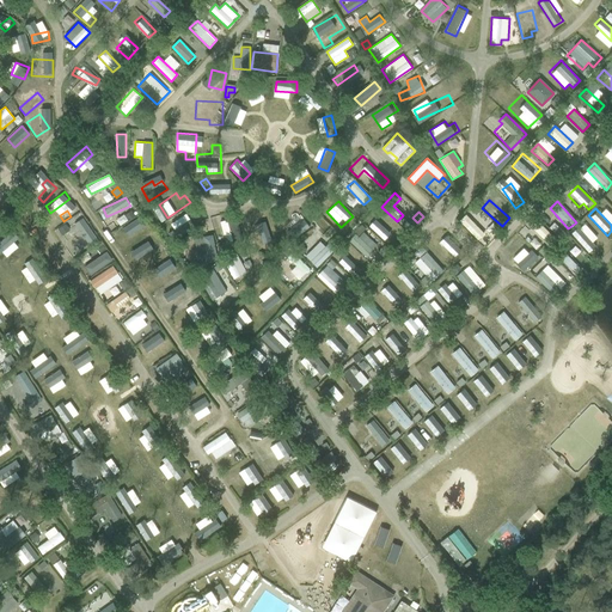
[(256,221),(264,244),(283,237),(275,214),(256,221)]
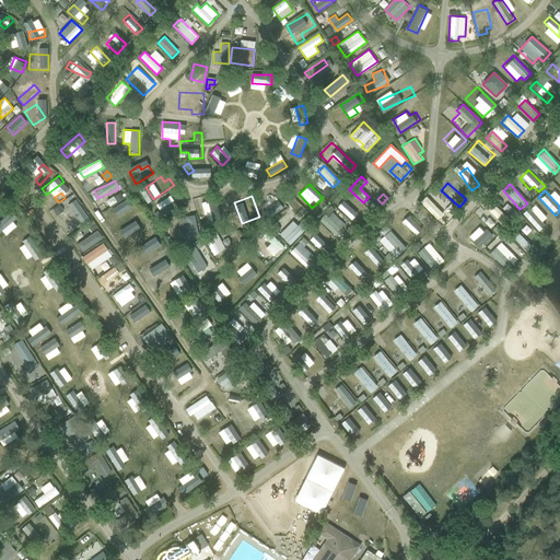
[(278,196),(263,206),(271,217),(286,207),(278,196)]
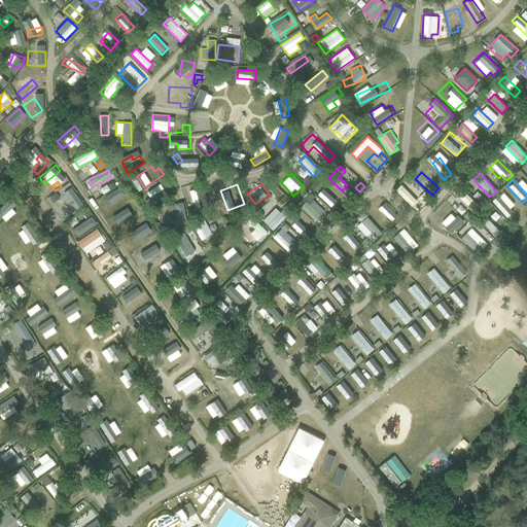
[(64,191),(78,211),(84,206),(71,186),(64,191)]
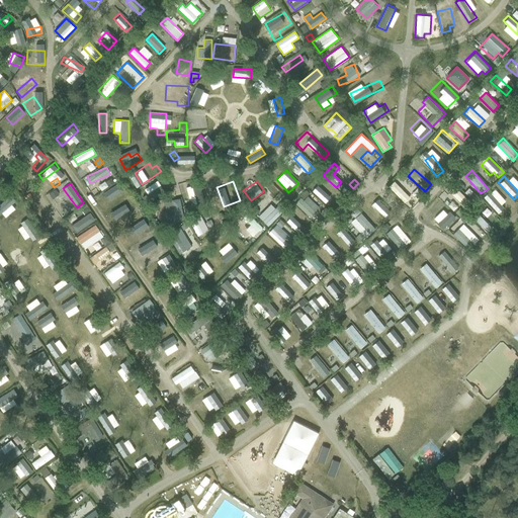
[(101,194),(104,199),(122,189),(118,183),(101,194)]
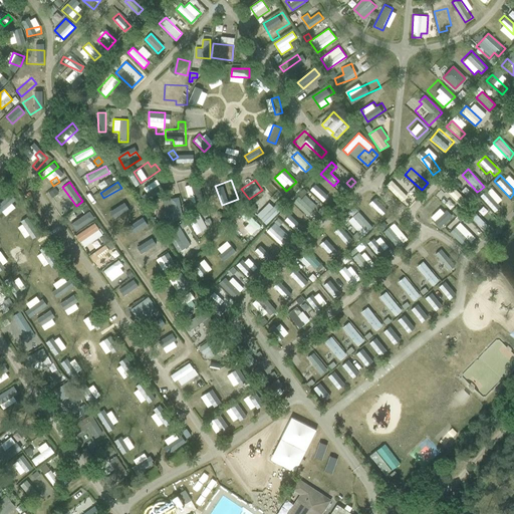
[(393,182),(387,188),(402,202),(408,196),(393,182)]
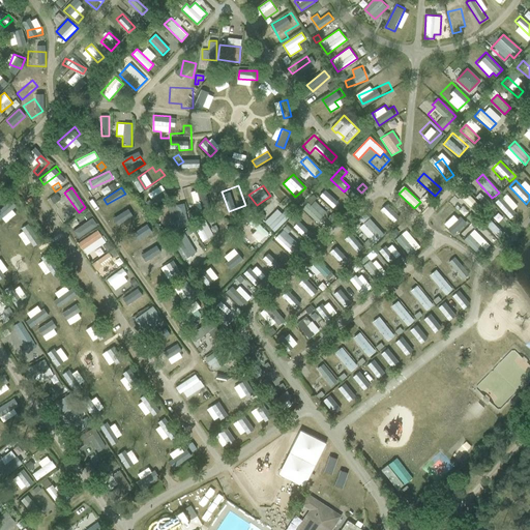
[(335,211),(345,202),(331,188),(322,198),(335,211)]
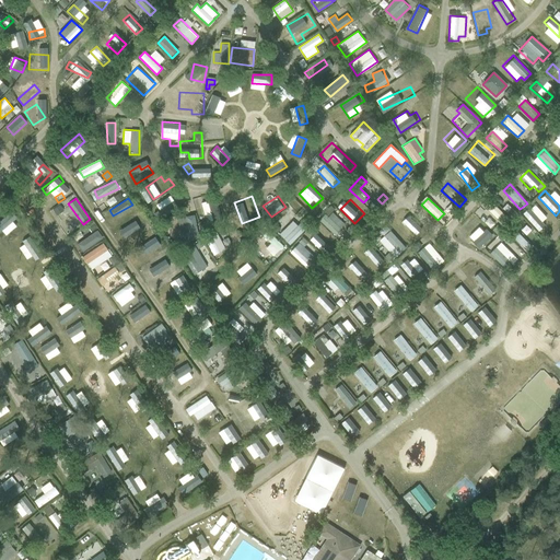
[(208,200),(201,202),(206,220),(213,218),(208,200)]
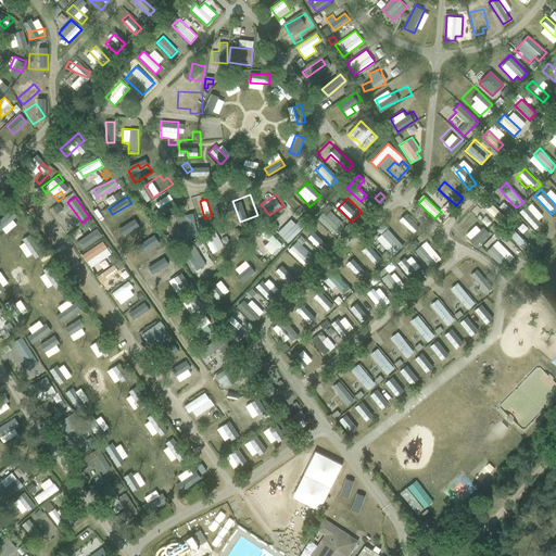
[(483,209),(498,224),(505,217),(491,202),(483,209)]
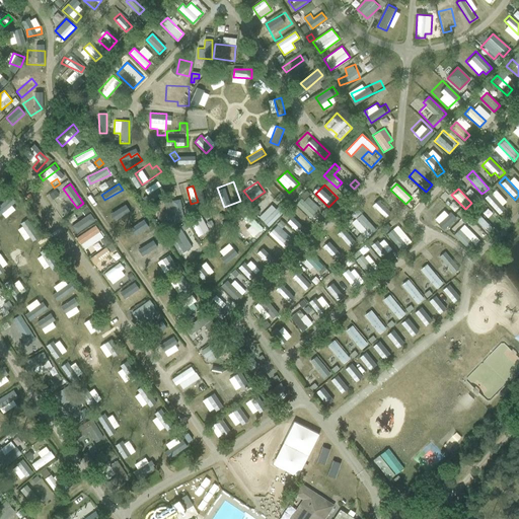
[(306,192),(300,198),(303,201),(307,197),(309,195),(306,192)]
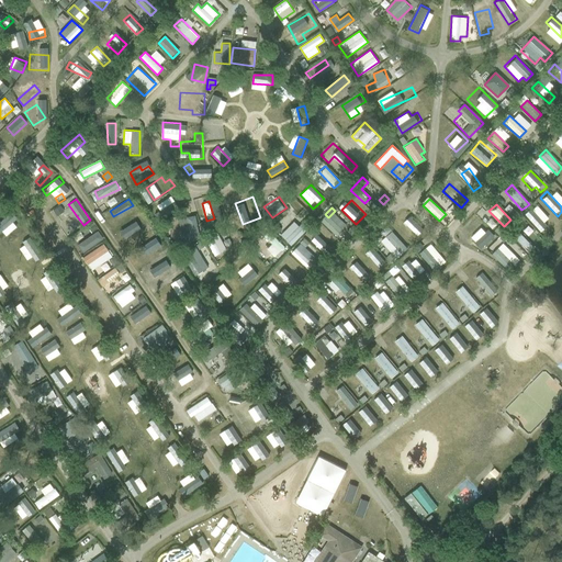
[(544,235),(555,224),(540,208),(528,220),(544,235)]
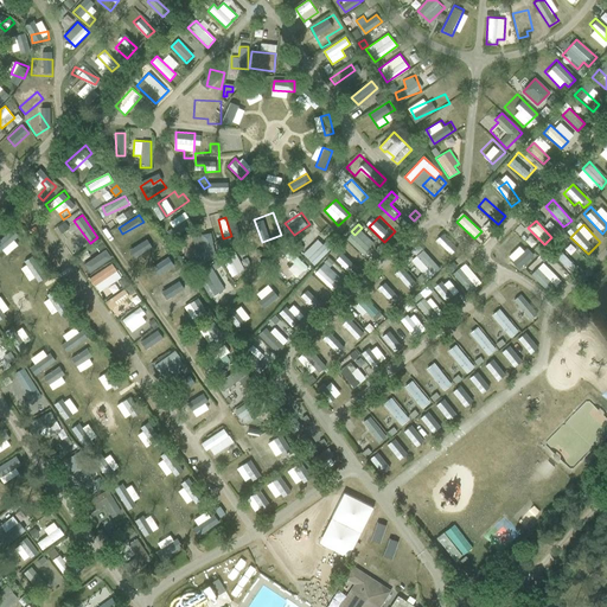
[(8,248),(23,236),(16,228),(1,240),(8,248)]
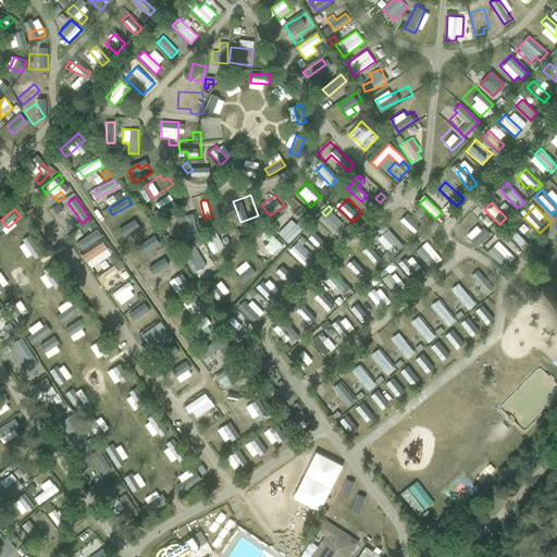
[(334,234),(344,223),(331,211),(321,222),(334,234)]
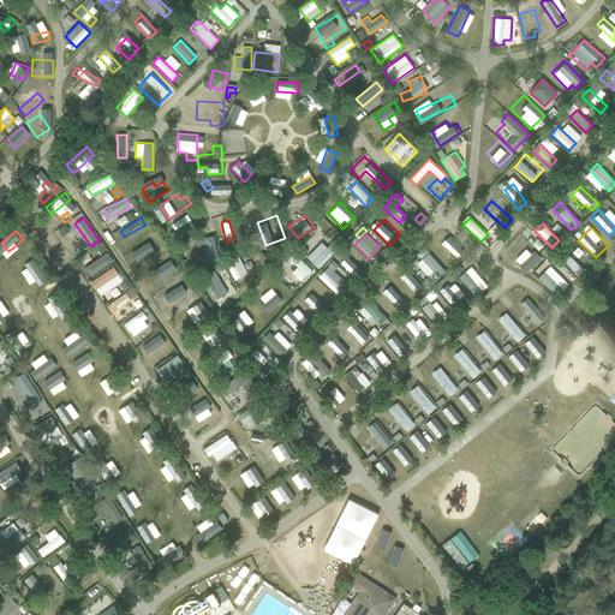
[(457,261),(465,255),(448,234),(435,244),(441,252),(447,249),(457,261)]
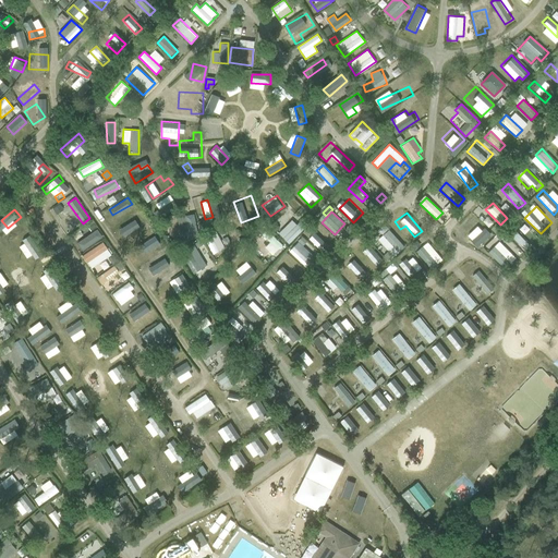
[(138,215),(119,229),(128,240),(146,226),(138,215)]
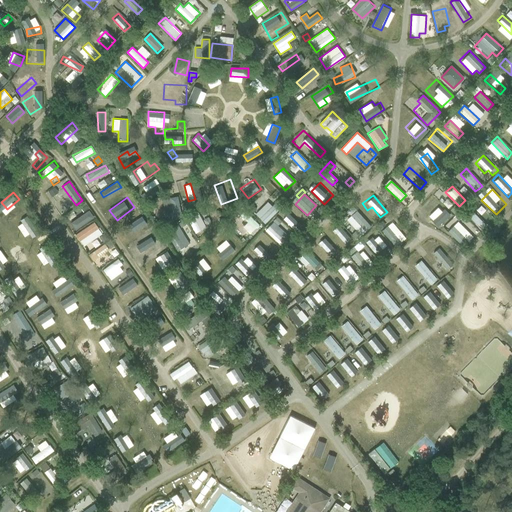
[(182,217),(177,197),(169,198),(172,211),(163,213),(165,221),(182,217)]
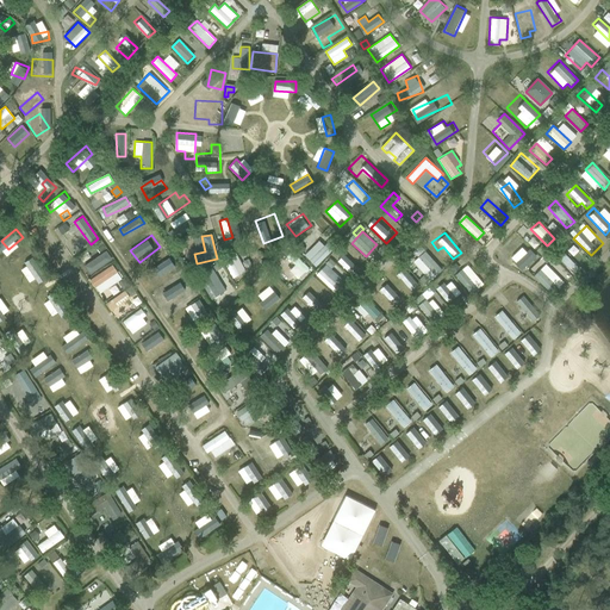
[(503,248),(521,267),(535,254),(516,235),(503,248)]
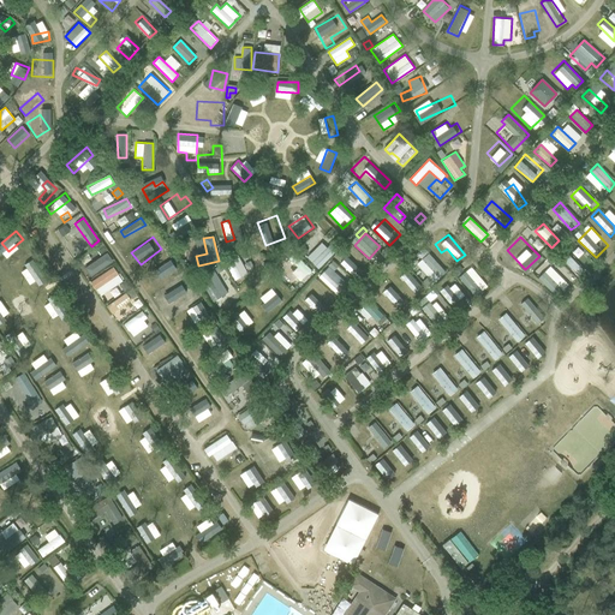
[(84,239),(73,249),(79,255),(90,245),(84,239)]
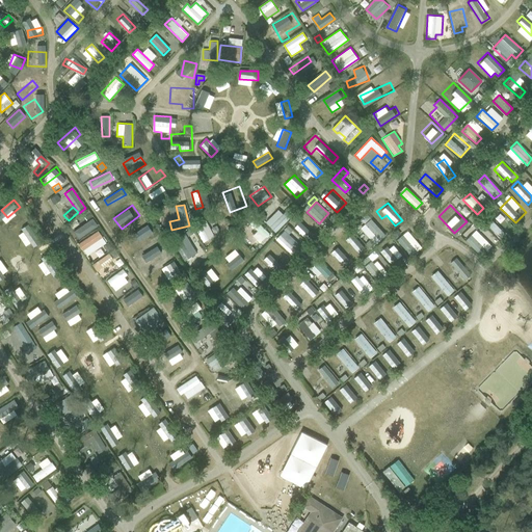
[(291,215),(286,210),(283,213),(278,209),(265,222),(274,232),(291,215)]
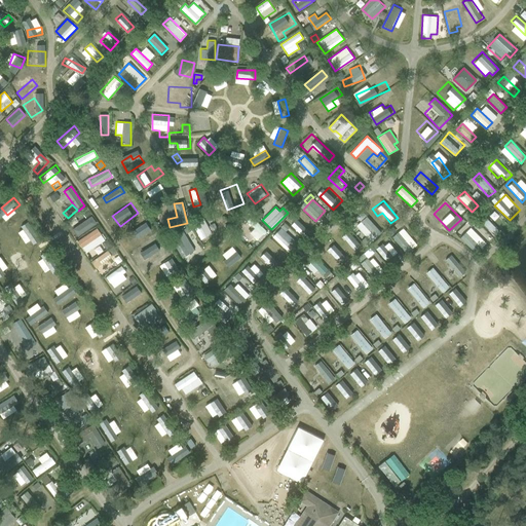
[(19,236),(32,226),(24,216),(11,226),(19,236)]
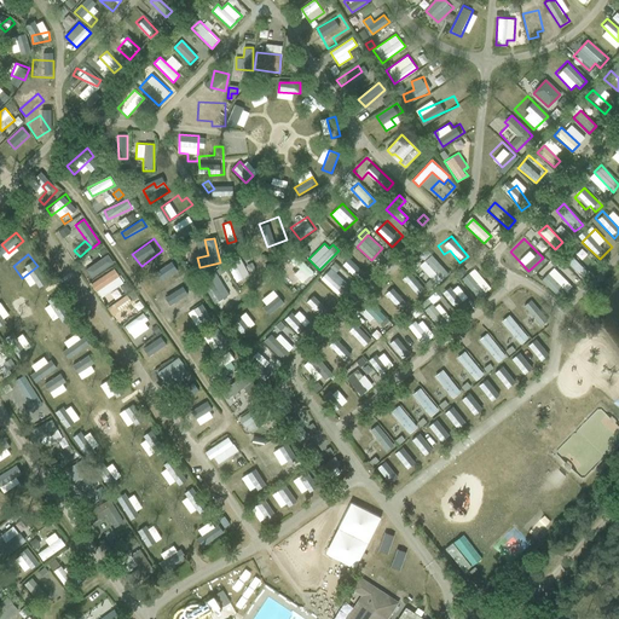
[(110,255),(86,267),(91,276),(115,264),(110,255)]
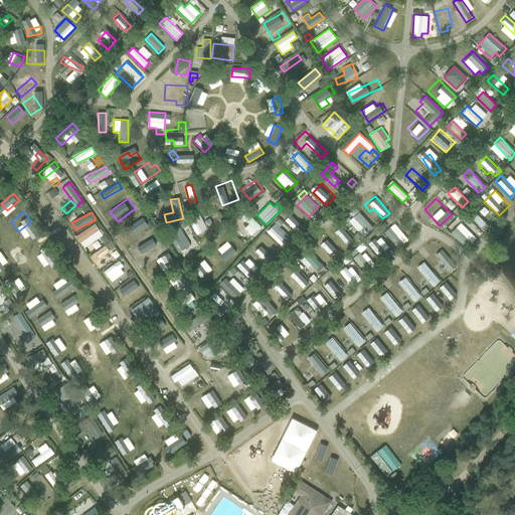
[(280,217),(295,231),(300,226),(285,212),(280,217)]
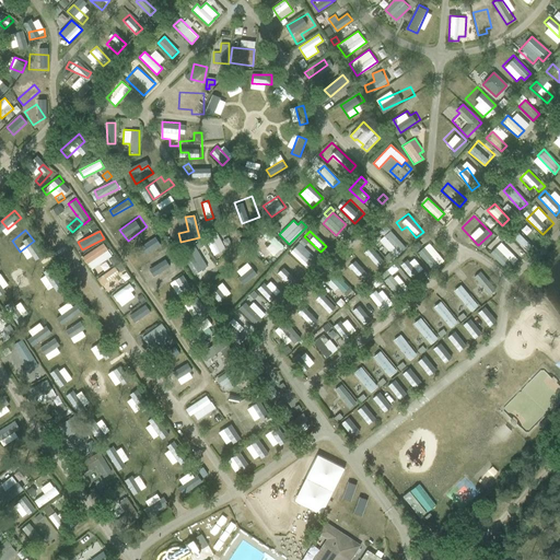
[(395,257),(406,247),(389,231),(378,241),(395,257)]
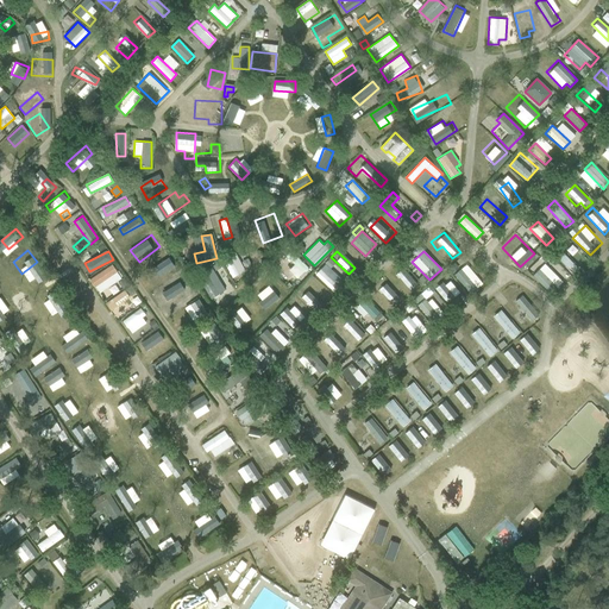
[(547,252),(541,258),(545,263),(551,257),(547,252)]
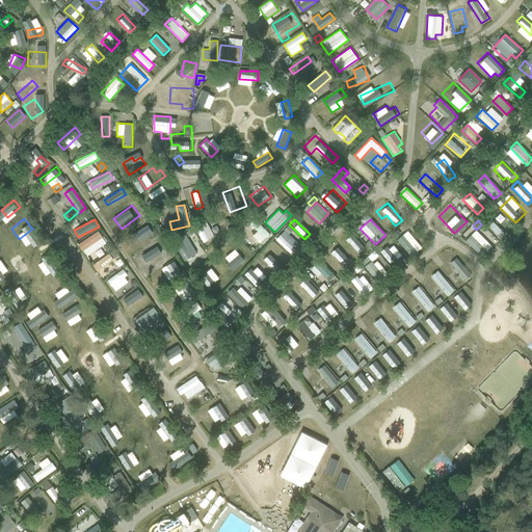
[(250,235),(260,243),(269,234),(256,221),(251,227),(255,230),(250,235)]
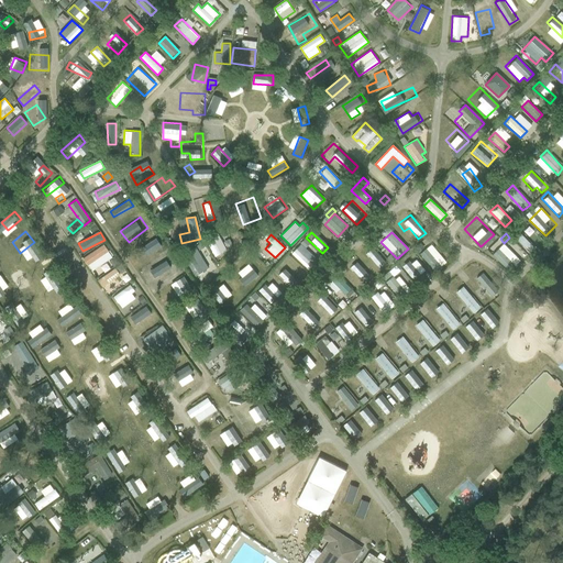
[(528,252),(534,246),(522,234),(517,240),(528,252)]
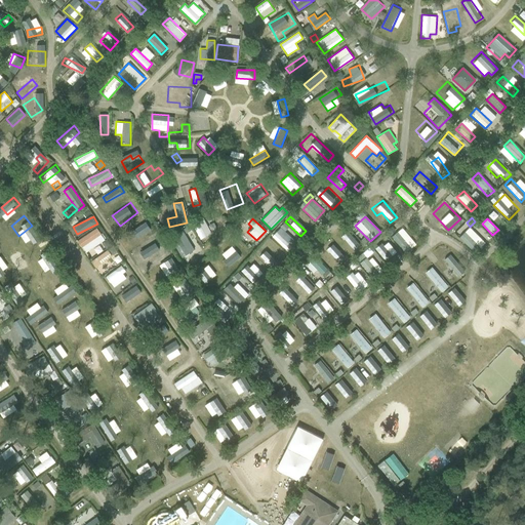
[(205,219),(193,226),(200,239),(211,233),(205,219)]
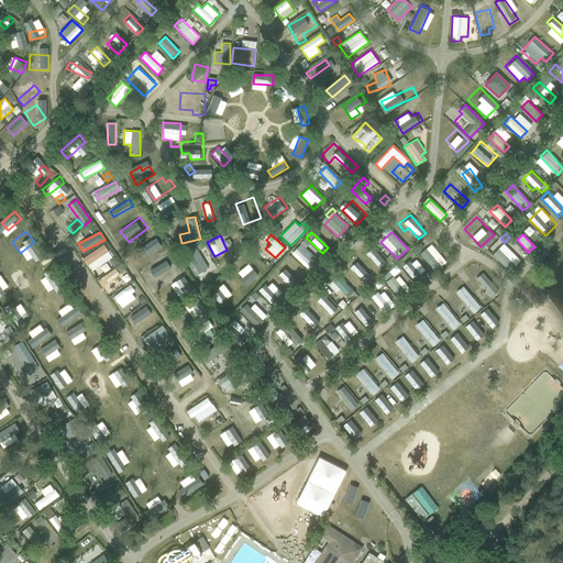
[(131,254),(138,265),(158,252),(151,241),(131,254)]
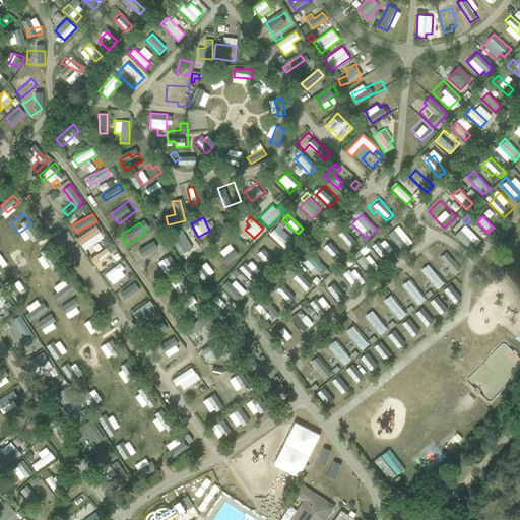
[(283,248),(293,239),(277,224),(268,234),(283,248)]
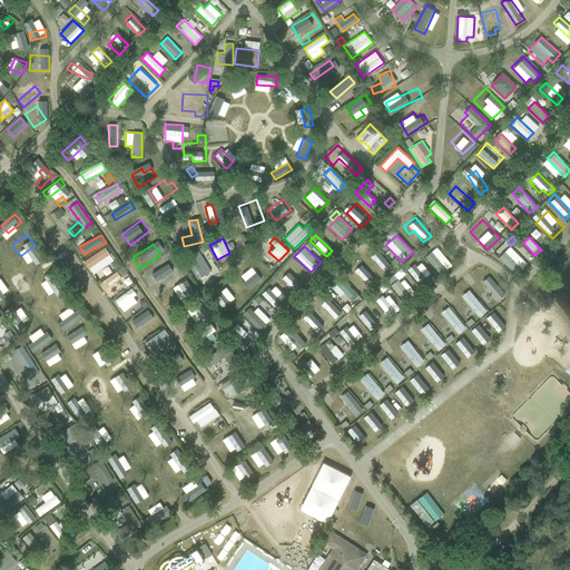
[(424,256),(440,275),(452,266),(436,246),(424,256)]
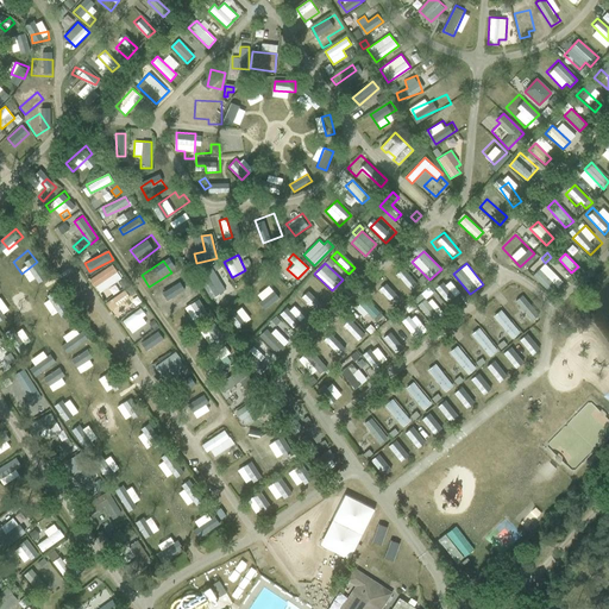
[(545,263),(533,275),(551,294),(563,282),(545,263)]
